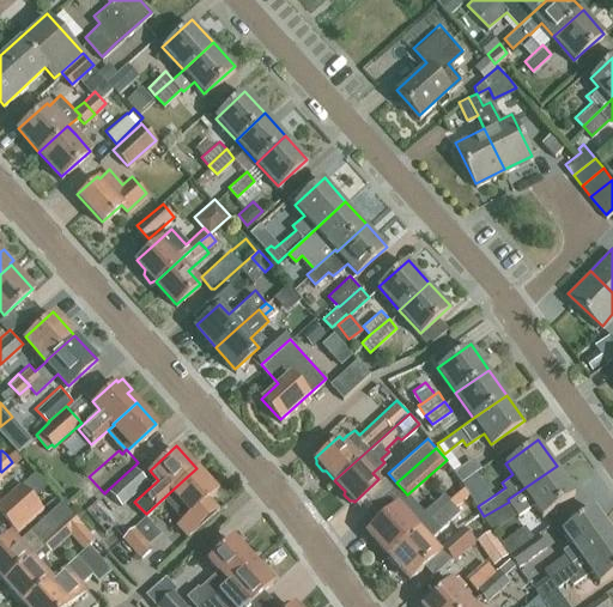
[(147,478),(135,465),(109,489),(121,502),(147,478)]
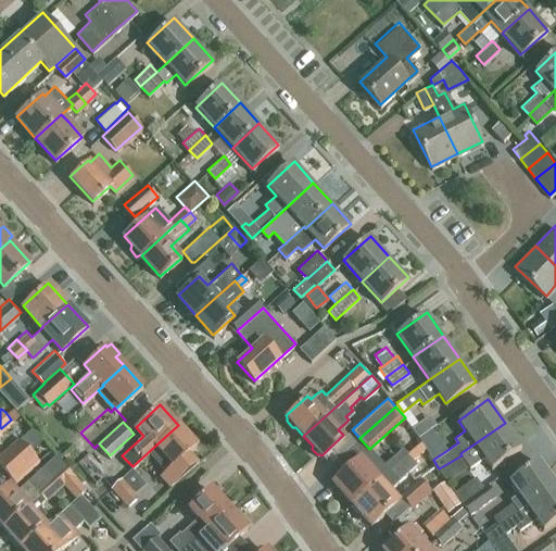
[(460,453),(462,455),(469,466),(484,456),(491,466),(521,446),(505,423),(460,453)]
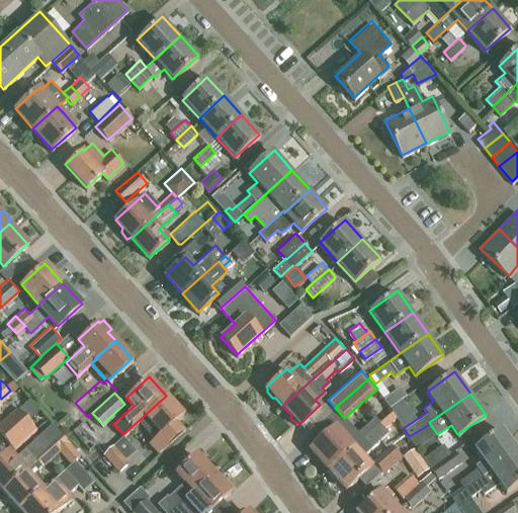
[(182,414),(166,396),(146,414),(139,421),(154,438),(150,442),(158,451),(184,428),(176,419),(182,414)]
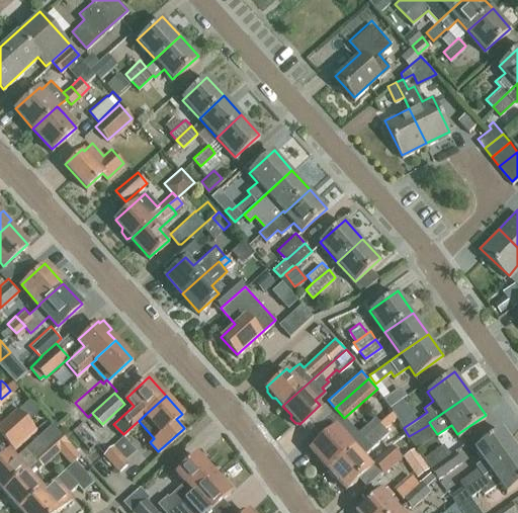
[(0,432),(4,437),(26,417),(17,406),(0,421),(0,432)]
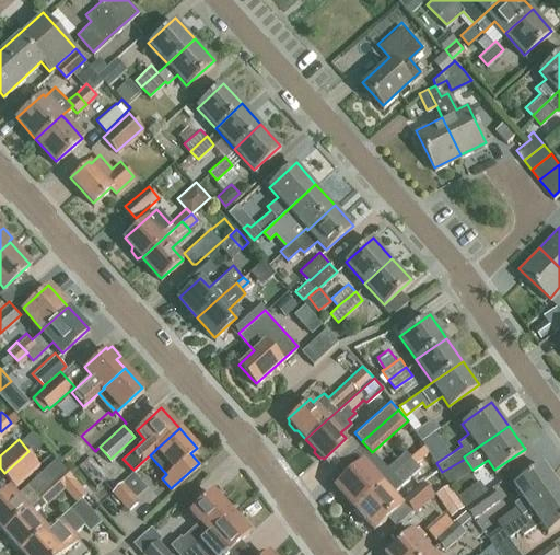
[(392,473),(391,473),(381,482),(381,481),(353,505),(374,528),(400,504),(391,493),(420,465),(416,461),(426,452),(421,447),(410,457),(410,455),(406,450),(396,459),(405,469),(395,477),(392,473)]
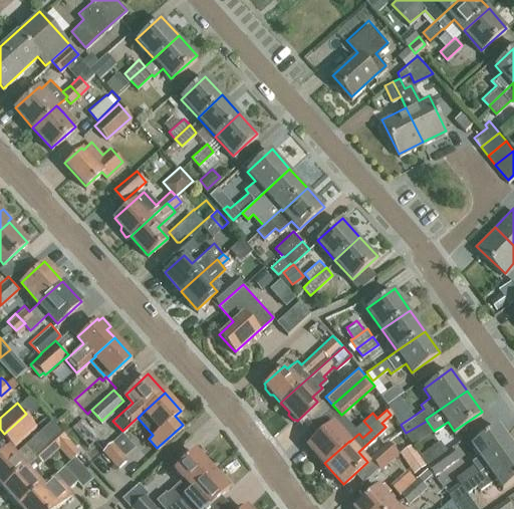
[(410,410),(397,419),(401,425),(402,424),(414,416),(410,410)]
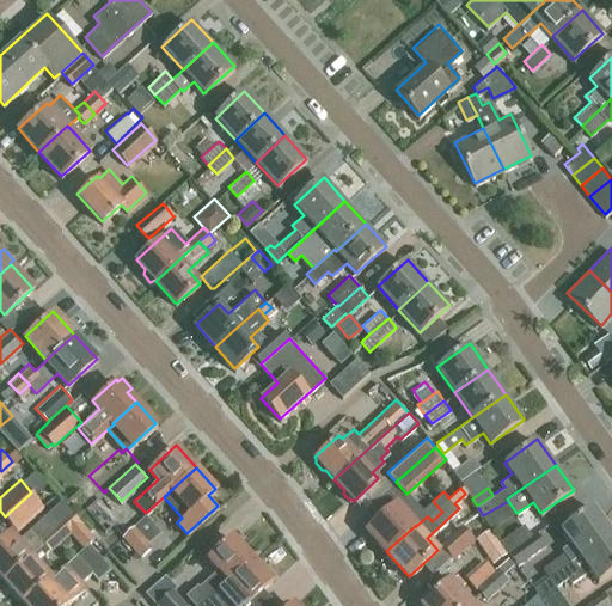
[(31,493),(5,516),(17,531),(44,506),(31,493)]
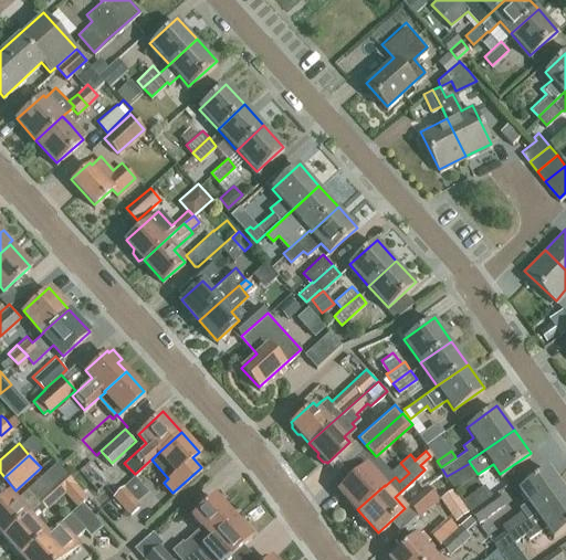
[(389,472),(395,477),(396,477),(399,482),(409,473),(400,463),(390,472),(390,471),(389,472)]
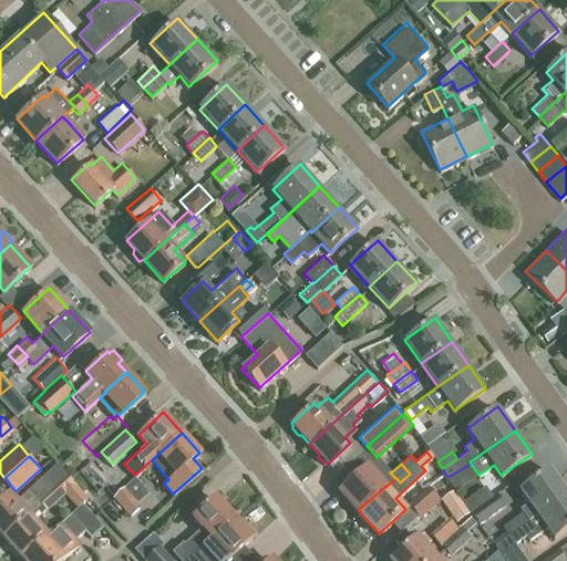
[(51,482),(47,487),(55,498),(65,488),(66,488),(61,481),(70,475),(62,465),(47,478),(51,482)]
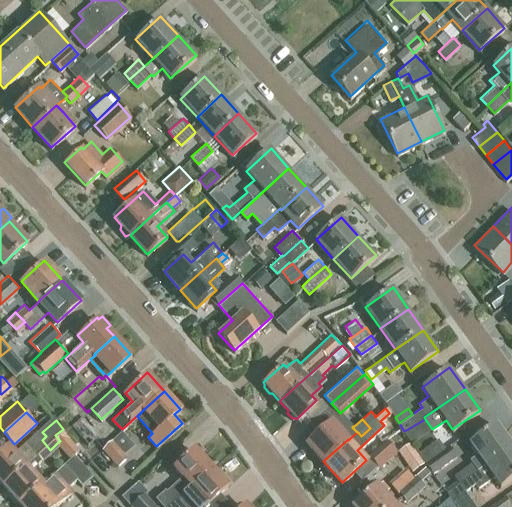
[(323,461),(348,439),(330,420),(306,442),(323,461)]
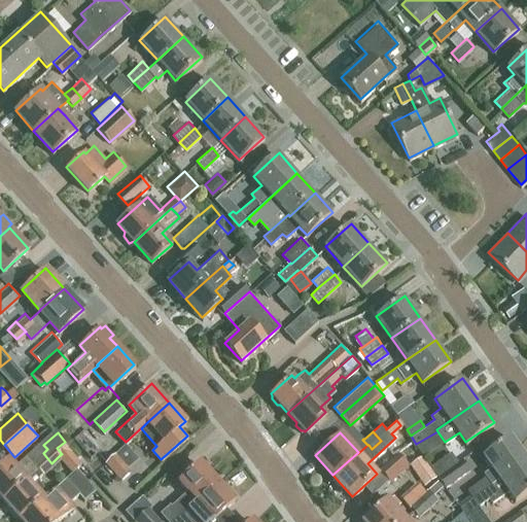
[(526,456),(512,436),(484,455),(491,466),(483,472),(485,475),(466,489),(471,496),(491,483),(526,456)]
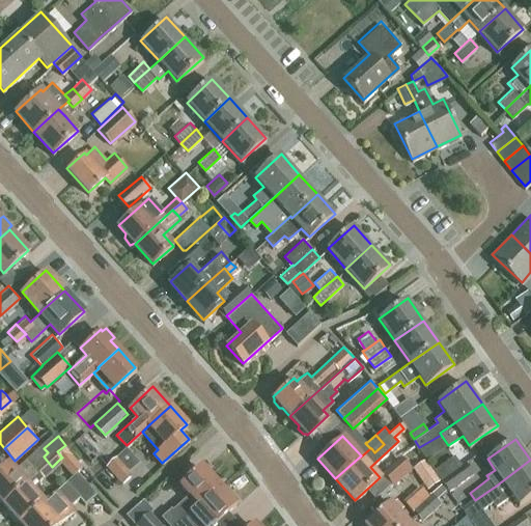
[(106,464),(121,482),(132,472),(129,468),(139,459),(126,444),(117,452),(117,453),(106,464)]
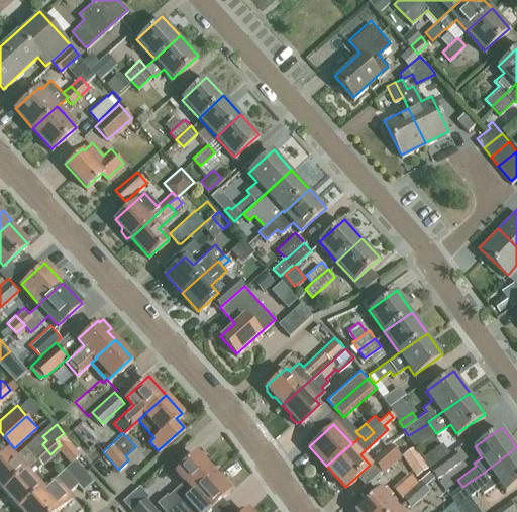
[(429,466),(449,450),(442,441),(422,455),(429,466)]
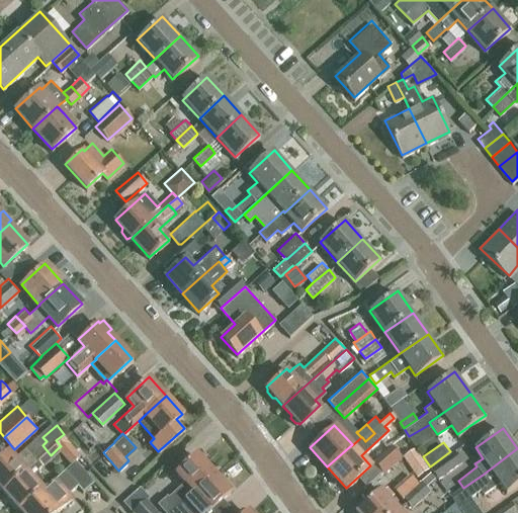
[(37,458),(4,489),(20,507),(49,483),(48,482),(38,471),(37,466),(51,455),(42,445),(32,453),(37,458)]
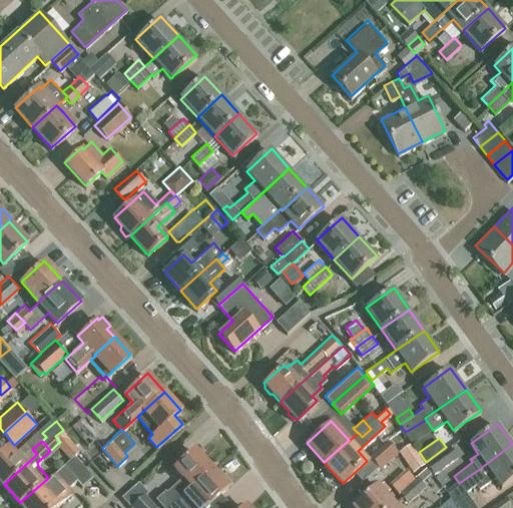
[(37,454),(32,449),(26,442),(14,453),(8,446),(0,453),(0,479),(4,484),(37,454)]
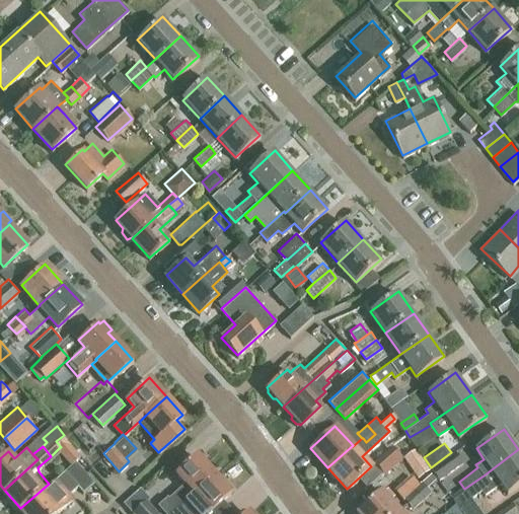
[(418,476),(430,468),(416,447),(403,455),(418,476)]
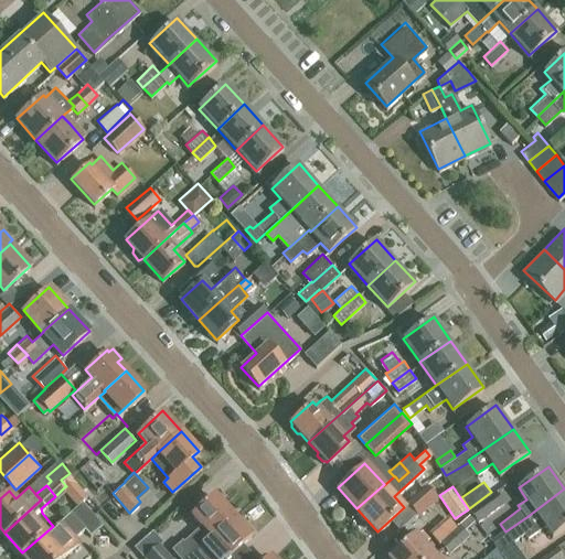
[(418,513),(435,498),(424,487),(408,502),(418,513)]
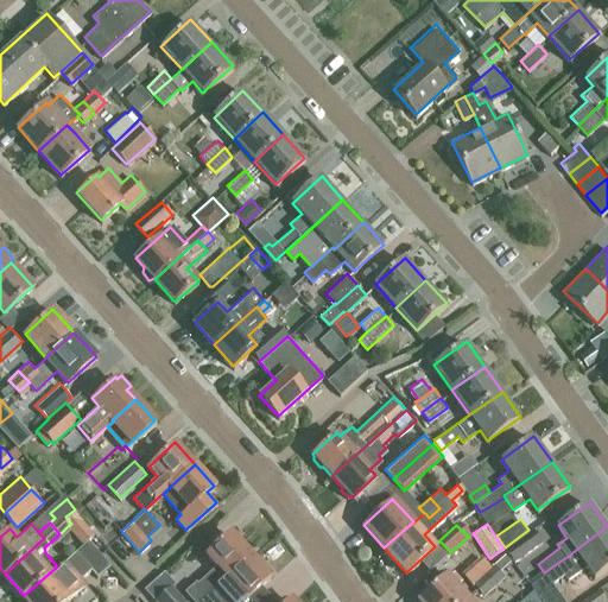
[(594,575),(607,564),(607,526),(567,557),(564,558),(544,572),(530,583),(537,594),(564,575),(567,578),(587,564),(594,575)]
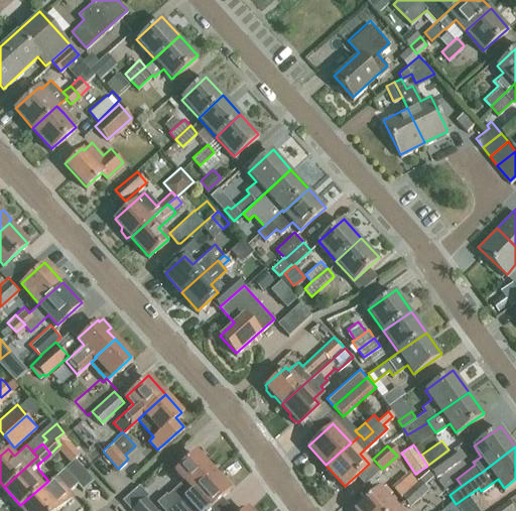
[(453,448),(448,450),(428,465),(435,476),(461,459),(453,448)]
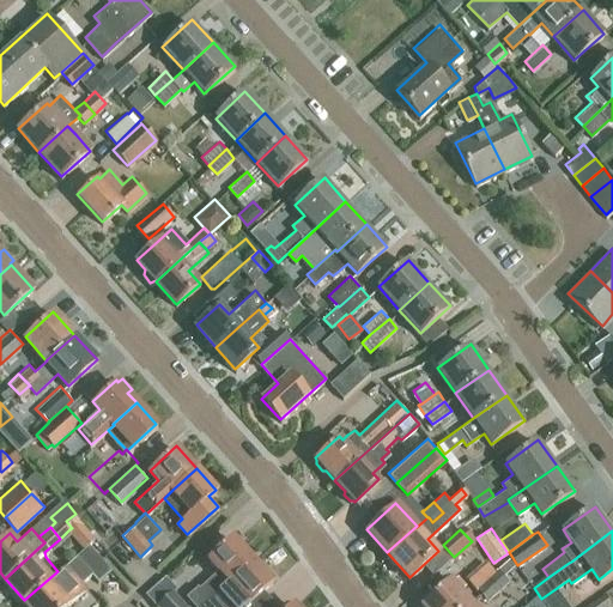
[(196,606),(200,606),(202,605),(253,558),(232,536),(208,558),(219,569),(200,586),(198,584),(186,595),(196,606)]
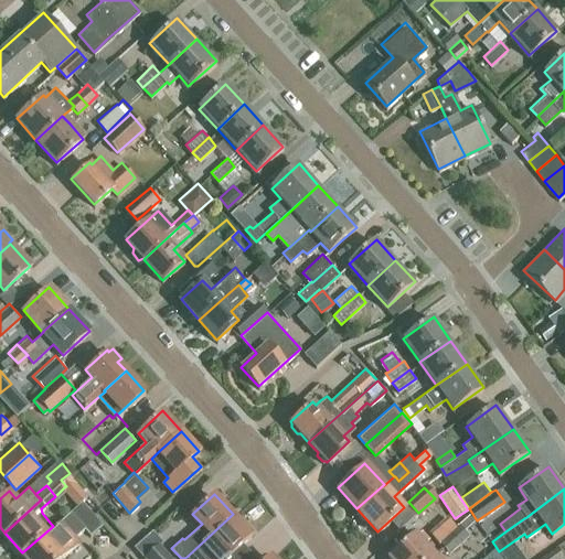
[(76,535),(85,527),(91,533),(102,523),(82,500),(59,519),(52,525),(53,526),(22,552),(28,558),(59,558),(81,540),(76,535)]
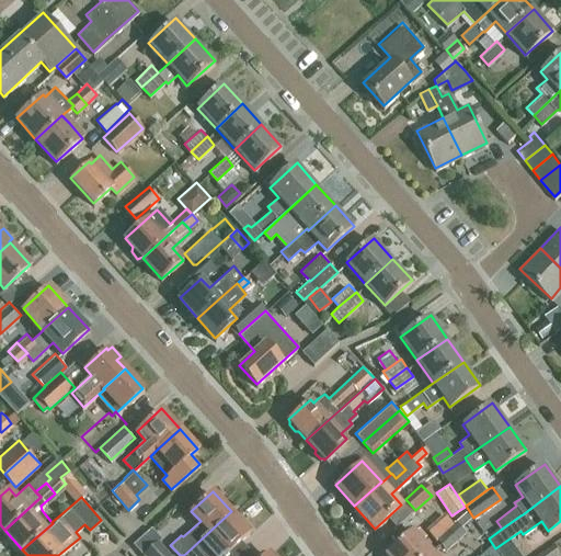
[(446,528),(456,539),(465,530),(460,524),(471,514),(466,510),(456,519),(446,528)]
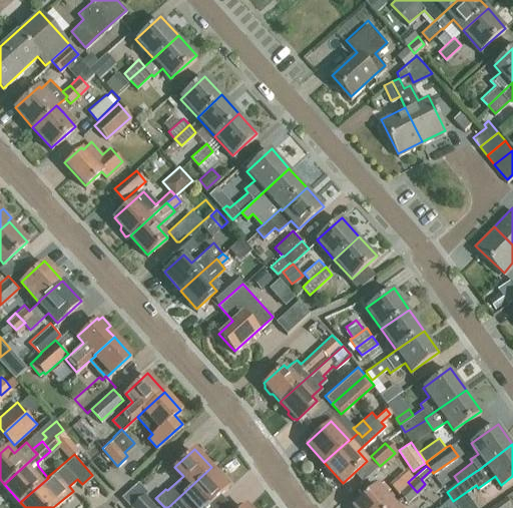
[(202,507),(227,485),(211,467),(169,506),(167,507),(202,507)]
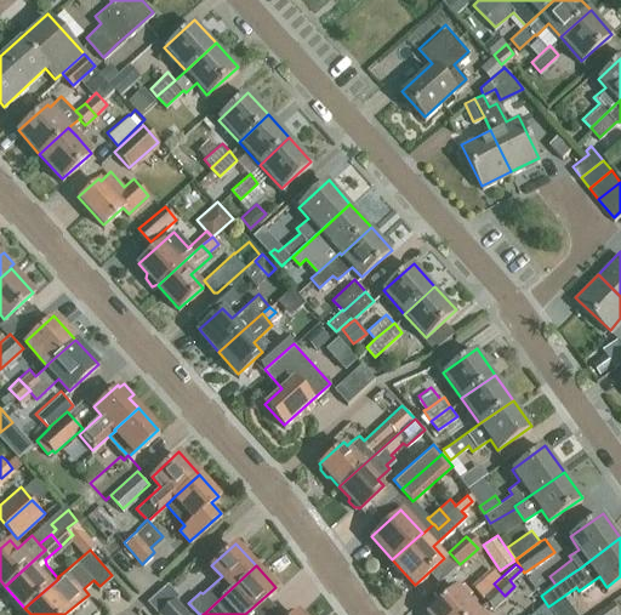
[(440,598),(426,611),(428,614),(469,614),(478,609),(456,585),(455,585),(451,581),(437,594),(440,598)]
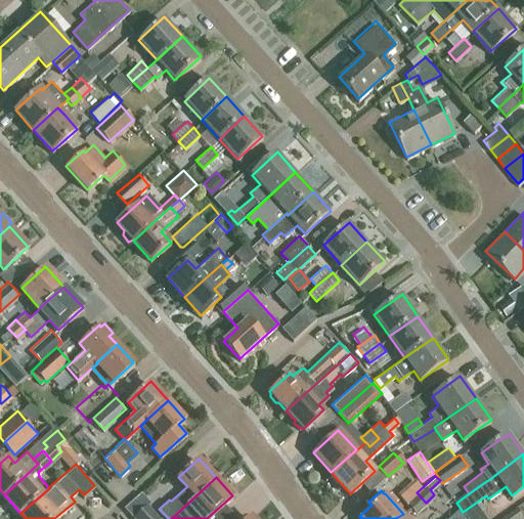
[(417,510),(426,503),(417,492),(407,500),(417,510)]
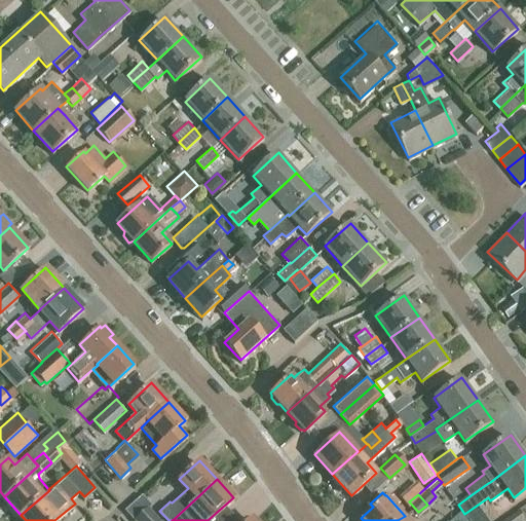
[(162,520),(149,506),(135,518),(137,520),(162,520)]
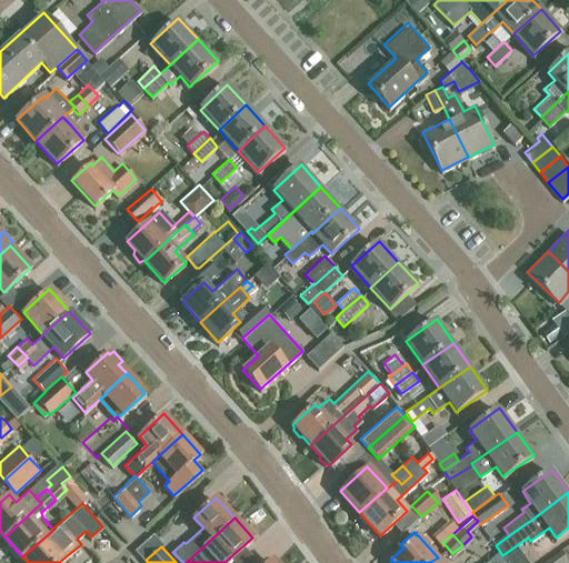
[(562,562),(568,560),(561,549),(539,562),(562,562)]
